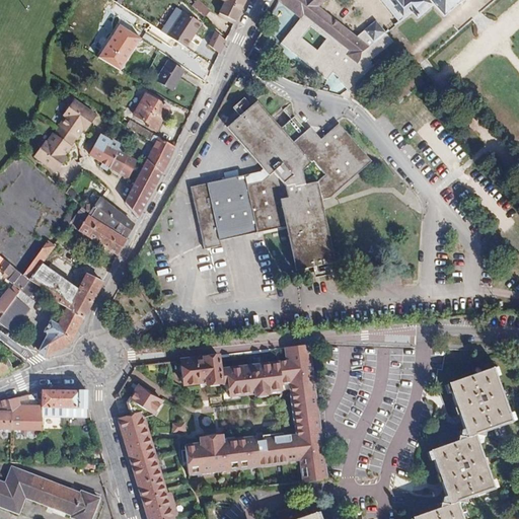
[(237,21),(246,0),(226,0),(226,2),(220,13),(237,21)]
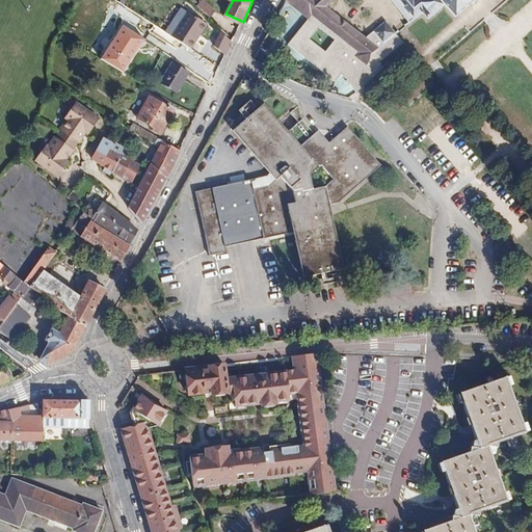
[(360,52),(336,32),(312,14),(309,18),(286,0),(285,0),(285,1),(308,19),(287,45),(335,83),(343,76),(347,80),(345,82),(355,94),(379,72),(371,65),(370,67),(356,55),(360,52)]
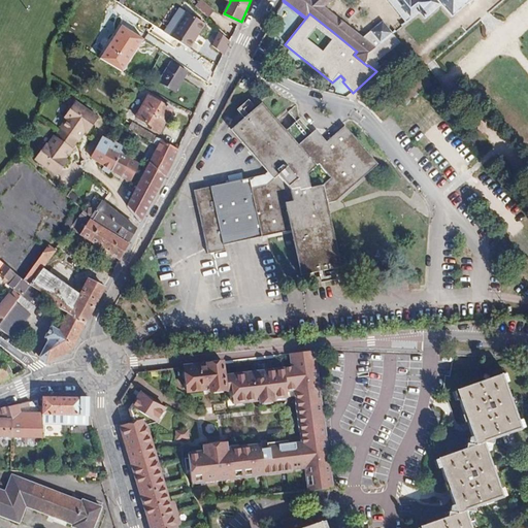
[(284,0),(306,18),(309,13),(333,32),(357,52),(354,55),(367,66),(368,65),(376,71),(381,68),(376,65),(399,43),(392,35),(394,33),(384,21),(365,37),(325,6),(331,0),(284,0)]
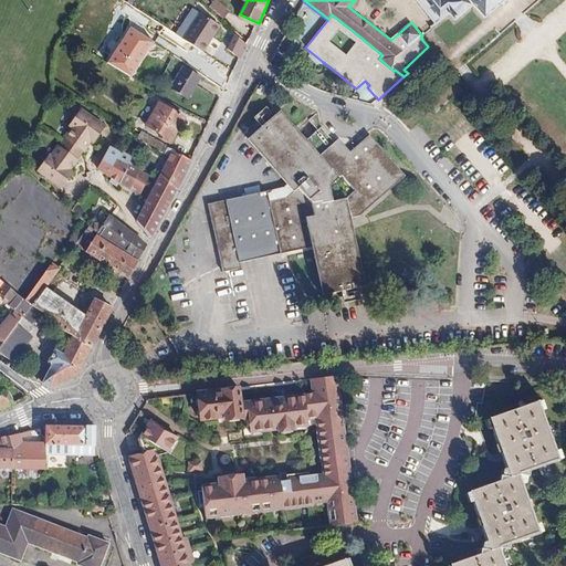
[(417,0),(419,2),(437,24),(450,13),(457,21),(474,6),(484,19),(505,0),(417,0)]
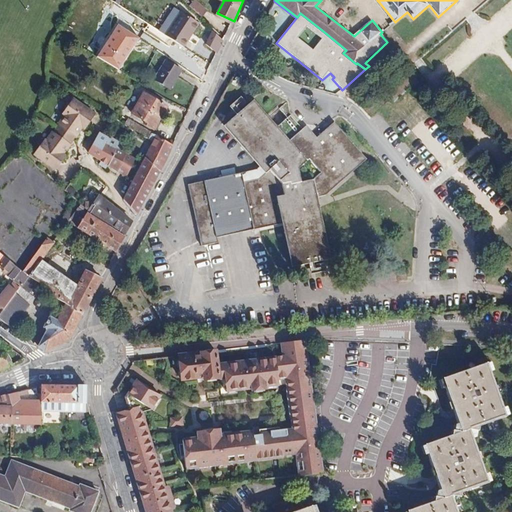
[(201,18),(208,11),(196,1),(190,8),(201,18)]
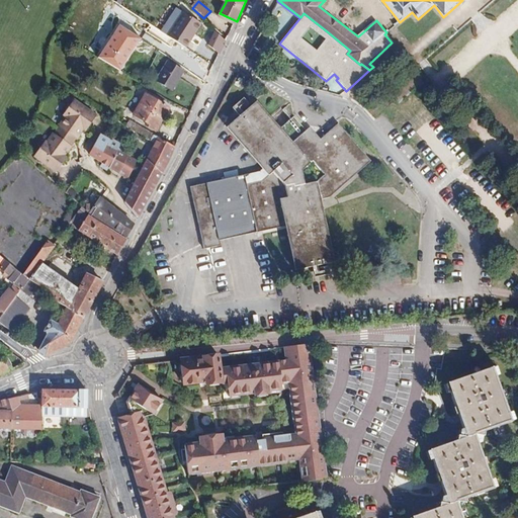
[(170,36),(187,49),(201,21),(183,12),(170,36)]
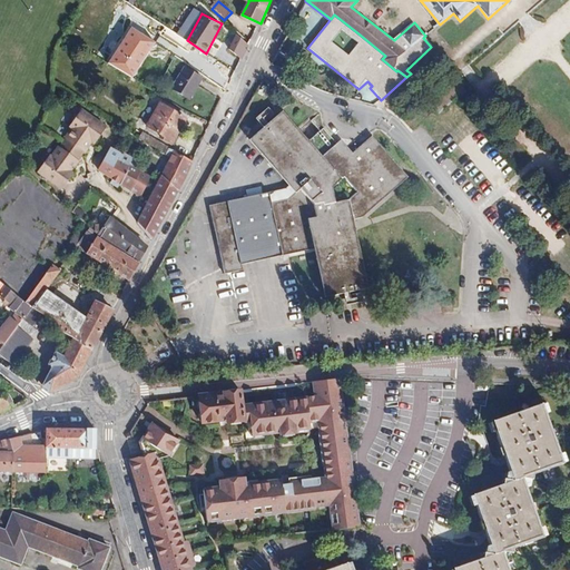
[(189,28),(193,18),(186,16),(183,26),(189,28)]
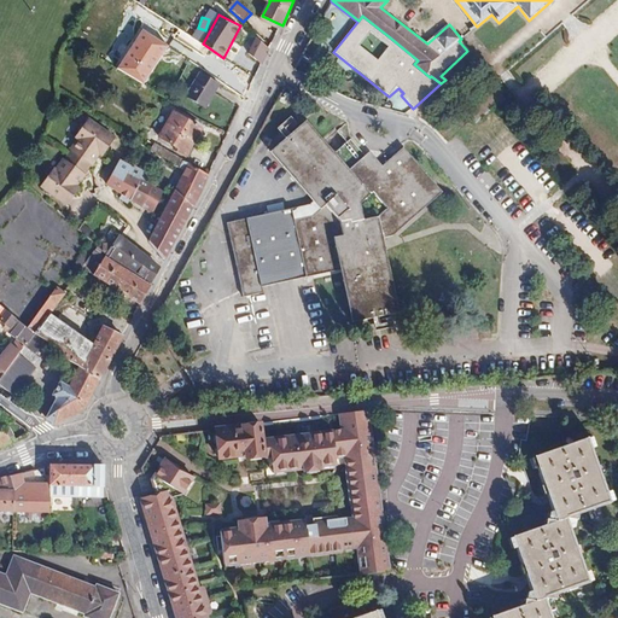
[(462,22),(455,29),(464,36),(470,28),(462,22)]
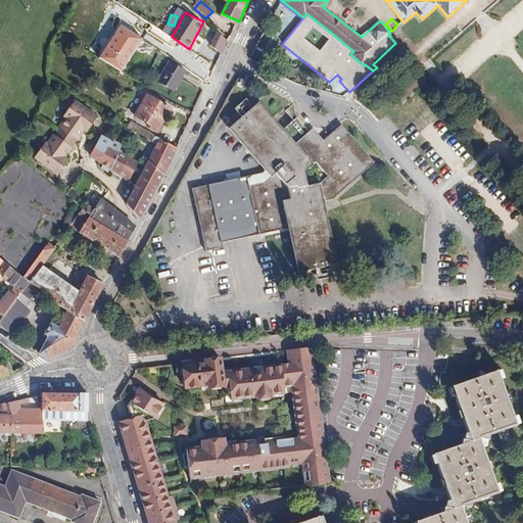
[(212,43),(226,49),(230,41),(217,35),(212,43)]
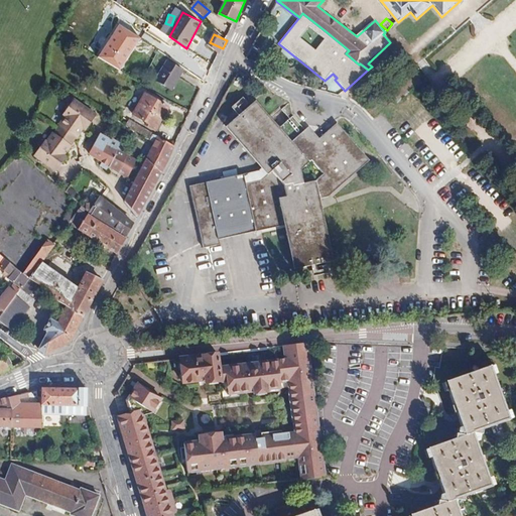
[(184,72),(168,62),(157,82),(173,91),(184,72)]
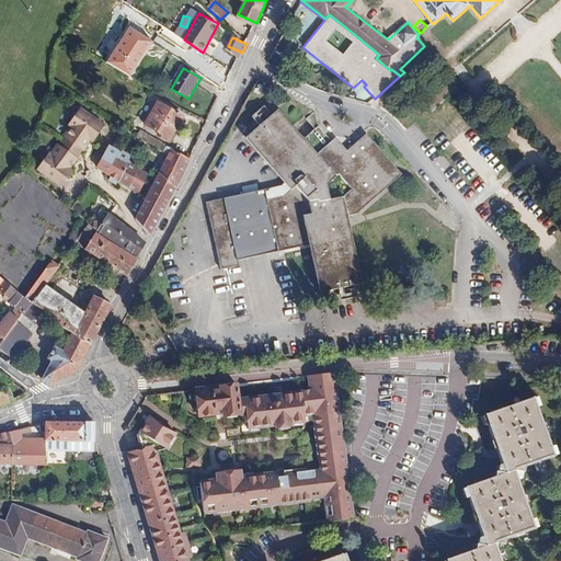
[(179,116),(157,102),(142,124),(159,135),(157,137),(163,140),(179,116)]
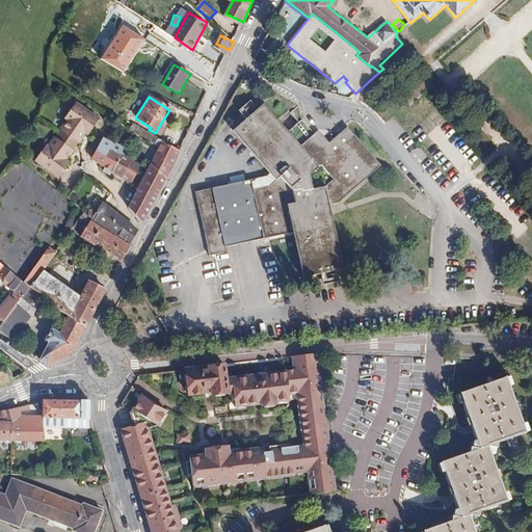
[(63,130),(79,141),(80,142),(87,134),(85,133),(89,128),(92,130),(99,121),(78,104),(67,120),(69,121),(62,128),(63,130)]
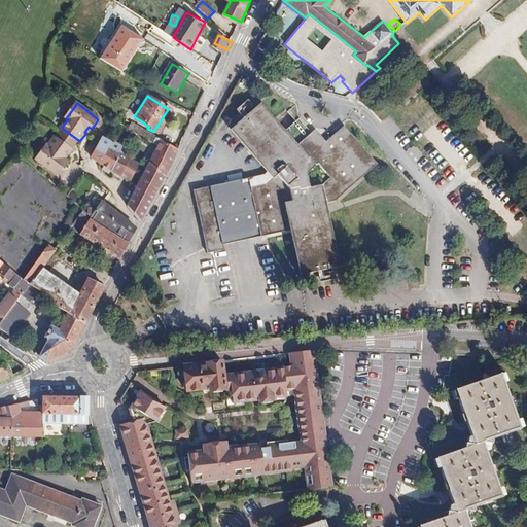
[(209,257),(225,253),(224,248),(262,239),(261,235),(291,227),(292,233),(304,277),(340,269),(324,205),(335,203),(377,165),(346,129),(328,144),(326,141),(325,142),(322,145),(314,136),(312,134),(299,119),(290,127),(294,131),(289,134),(286,130),(283,133),(259,105),(232,130),(274,178),(267,187),(251,191),(248,181),(194,195),(209,257)]
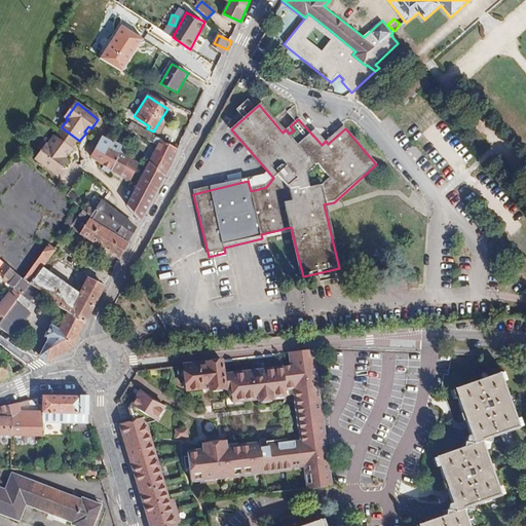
[(328,144),(345,128),(343,125),(326,141),(328,144)]
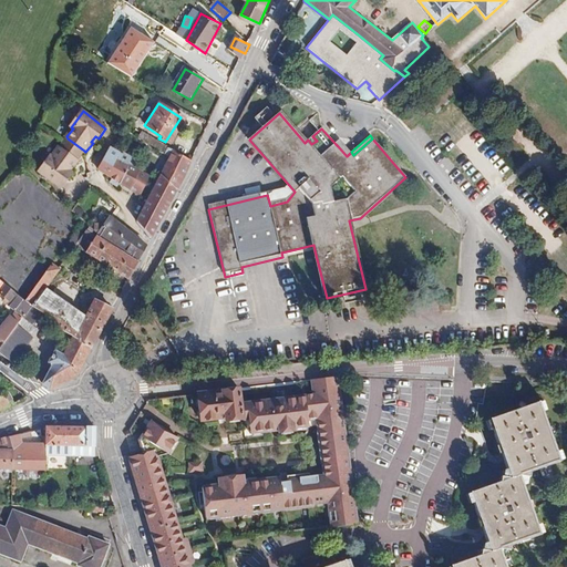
[(68,138),(63,144),(81,155),(84,151),(68,138)]
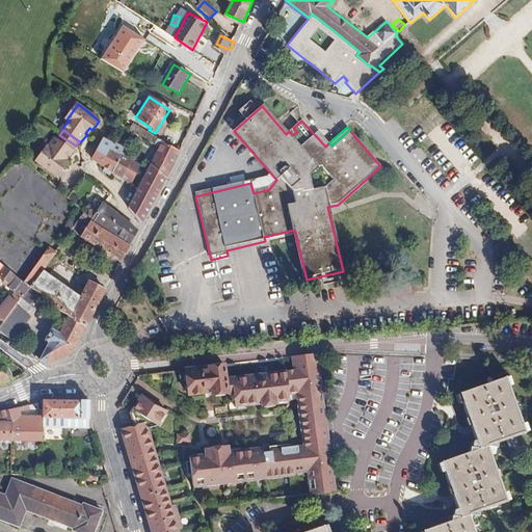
[(320,134),(317,137),(325,147),(328,143),(320,134)]
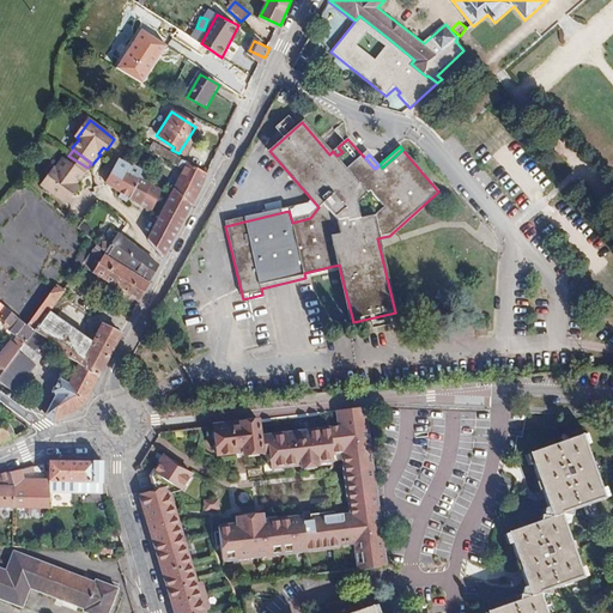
[(87,168),(68,156),(66,159),(83,173),(87,168)]
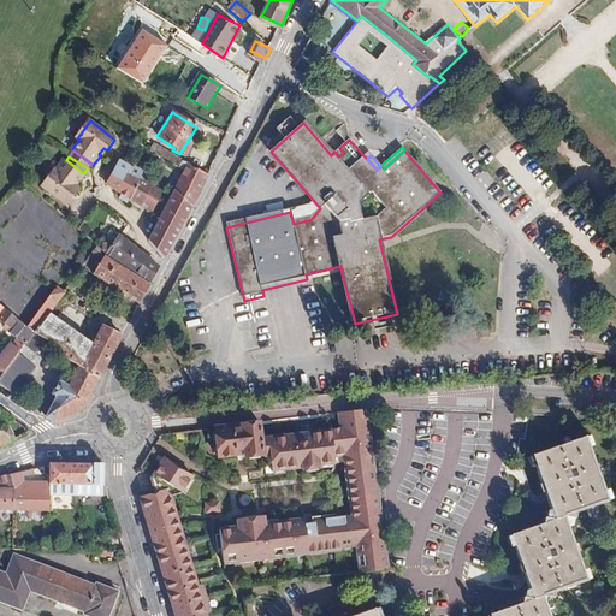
[(119,188),(131,171),(130,170),(134,165),(122,158),(108,179),(119,188)]
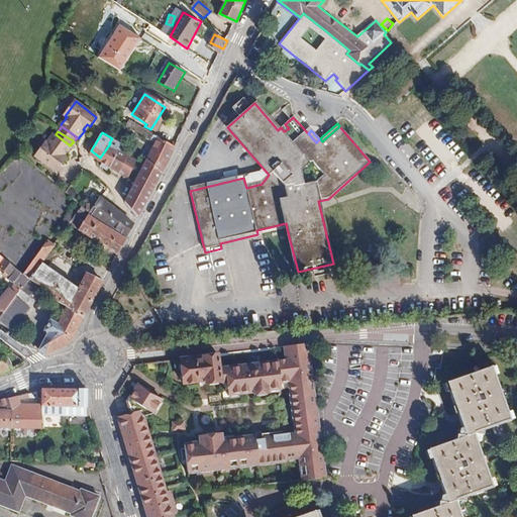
[(129,152),(140,135),(136,132),(134,136),(127,146),(125,149),(129,152)]
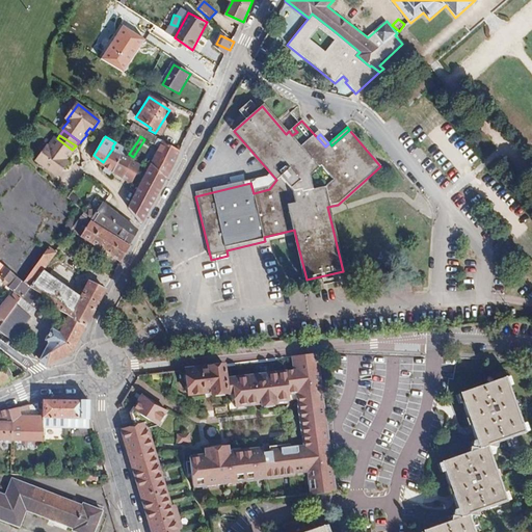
[(74,151),(72,150),(57,138),(55,137),(49,147),(47,145),(37,157),(37,162),(57,177),(64,166),(62,164),(67,158),(68,159),(74,151)]
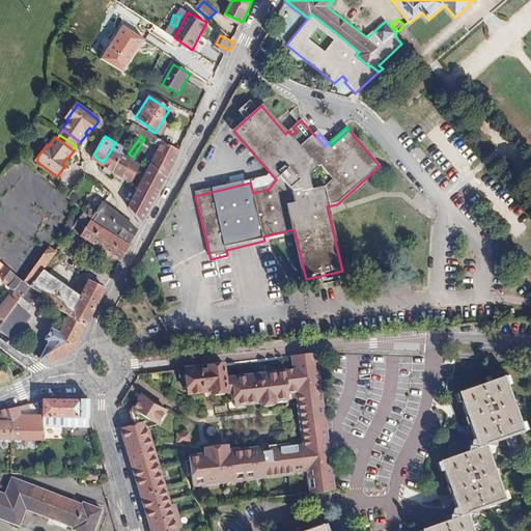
[(166,177),(180,151),(163,142),(160,146),(149,165),(166,177)]
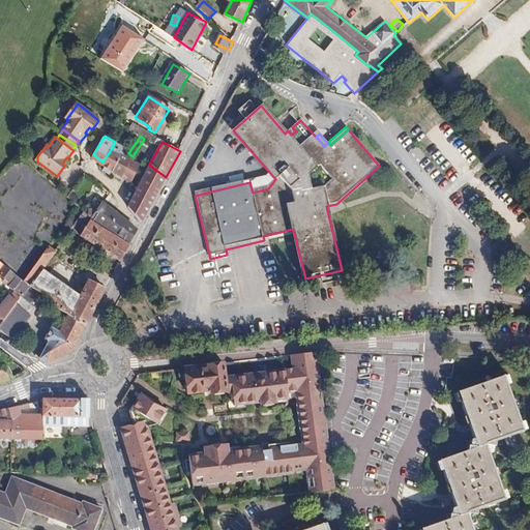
[(127,155),(128,153),(130,150),(124,146),(120,151),(113,147),(102,162),(106,164),(112,168),(113,169),(124,154),(127,155)]
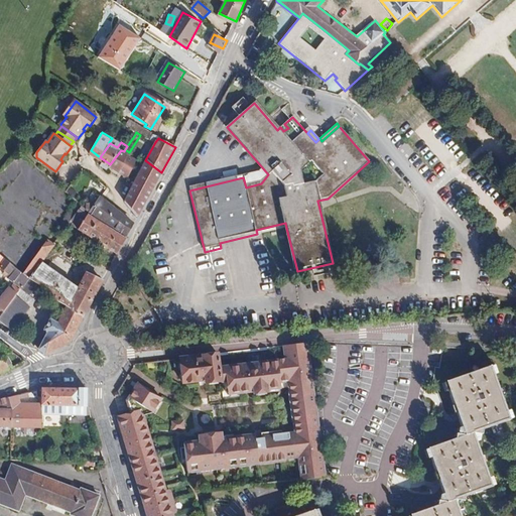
[(127,154),(124,151),(121,150),(110,164),(127,176),(132,169),(122,162),(127,154)]
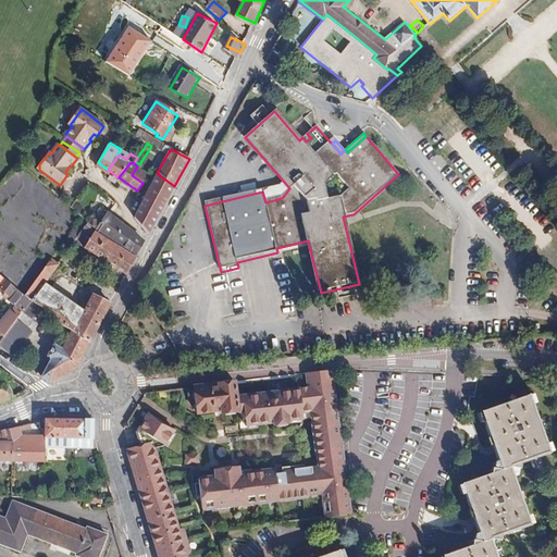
[(143,183),(147,173),(137,166),(132,175),(143,183)]
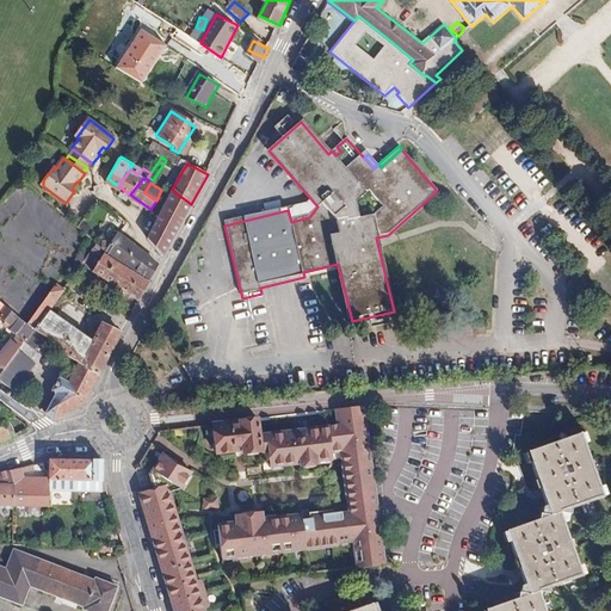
[(129,193),(122,189),(118,192),(125,198),(129,193)]
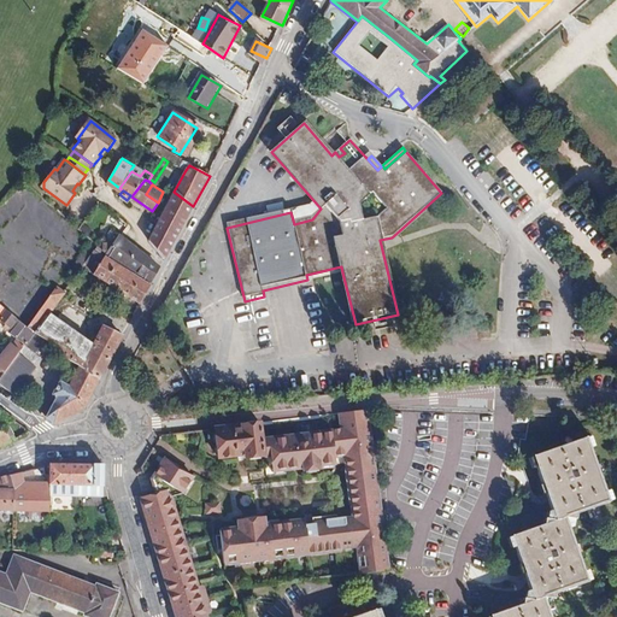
[(165,259),(193,206),(174,192),(171,197),(148,239),(165,259)]
